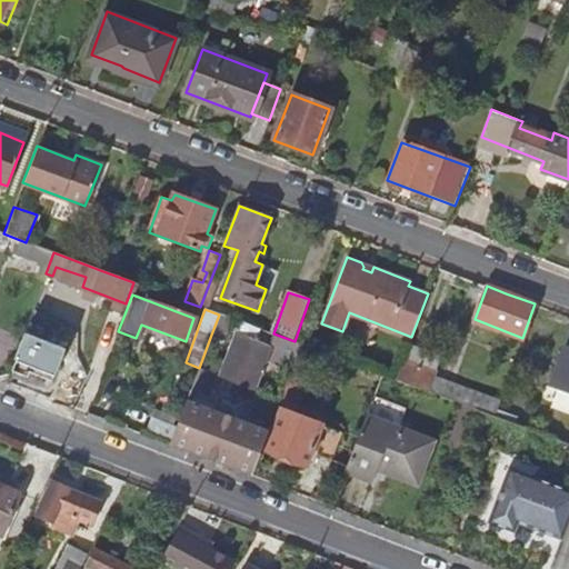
[(221,339),(231,318),(219,315),(211,335),(221,339)]
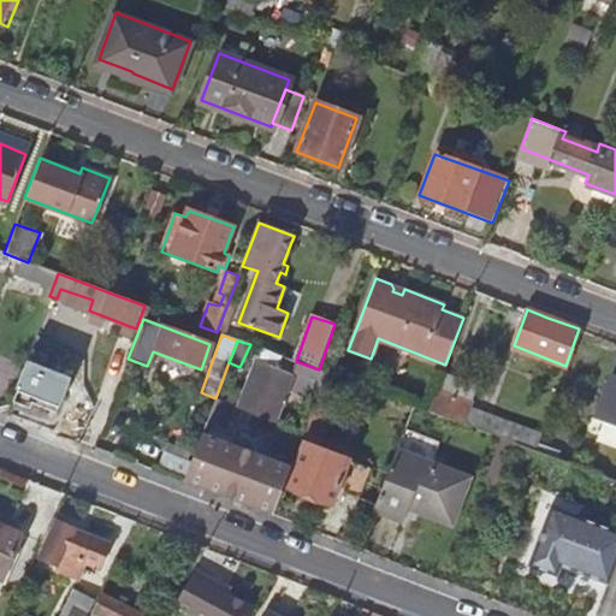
[(273,368),(278,355),(262,349),(240,407),(253,413),(272,420),(289,375),(273,368)]
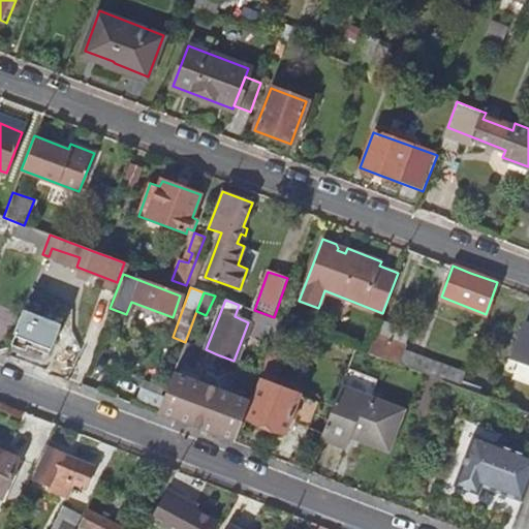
[(16,352),(14,359),(49,372),(58,375),(66,354),(49,348),(56,328),(42,323),(48,309),(29,302),(17,335),(13,335),(8,348),(16,352)]
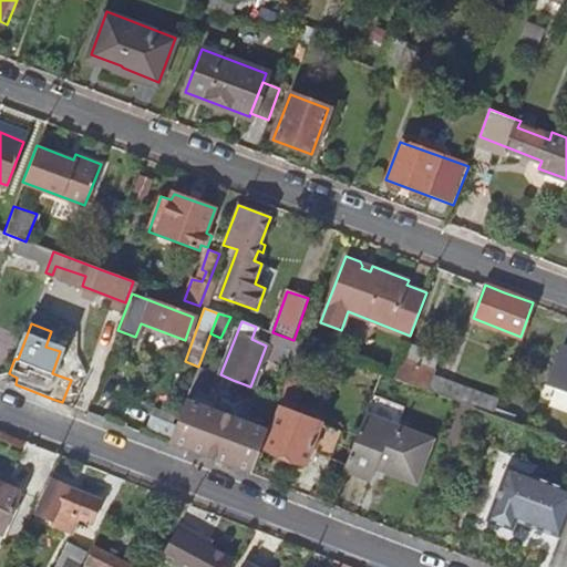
[(268,359),(290,368),(299,343),(297,342),(271,332),(269,340),(275,342),(268,359)]
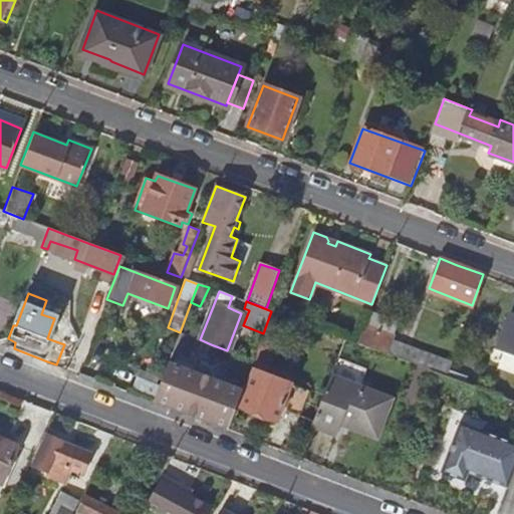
[(497,350),(513,357),(513,312),(512,312),(497,350)]
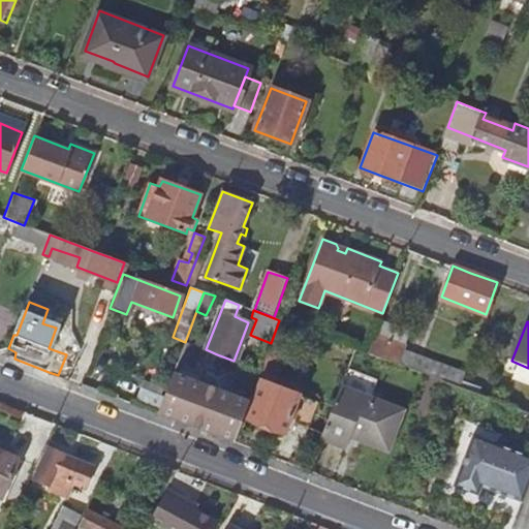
[(403,346),(374,335),(367,353),(429,376),(434,378),(439,380),(441,381),(459,387),(463,375),(401,352),(403,346)]
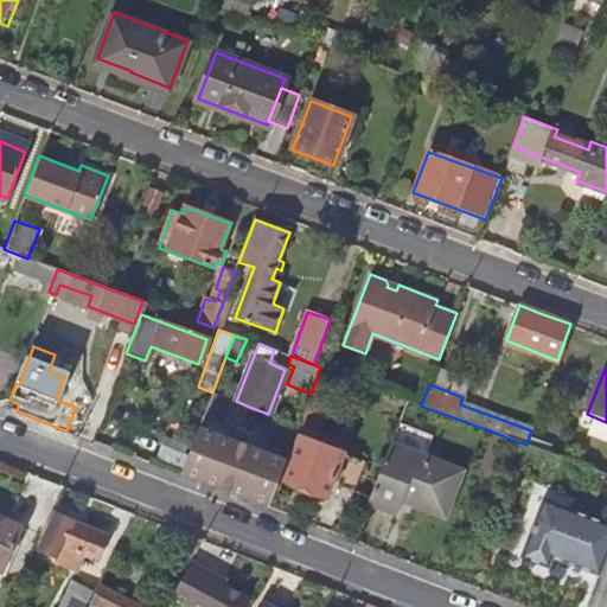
[(229,398),(212,393),(180,474),(228,492),(267,506),(285,461),(223,436),(225,427),(219,425),(229,398)]
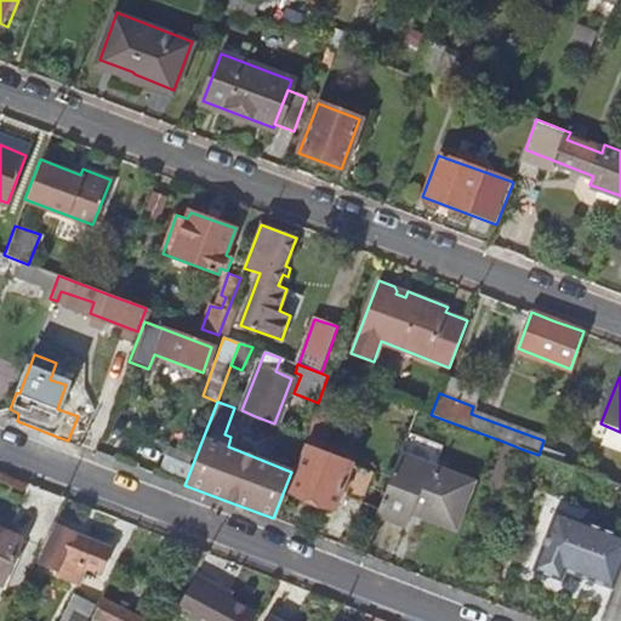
[(335,409),(318,403),(302,443),(301,445),(306,448),(288,491),(331,510),(339,496),(362,505),(374,473),(312,450),(322,427),(328,428),(335,409)]
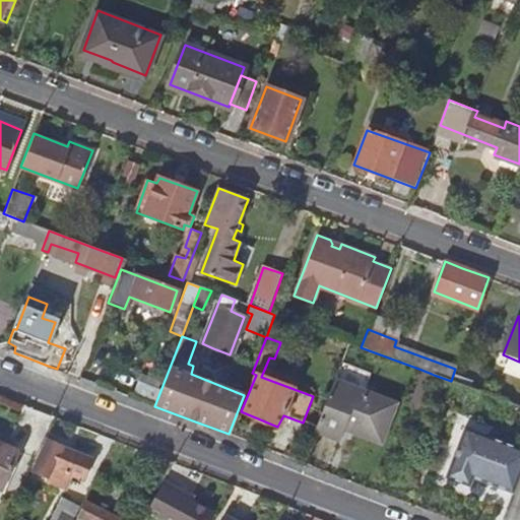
[(225,364),(230,354),(213,348),(210,358),(225,364)]
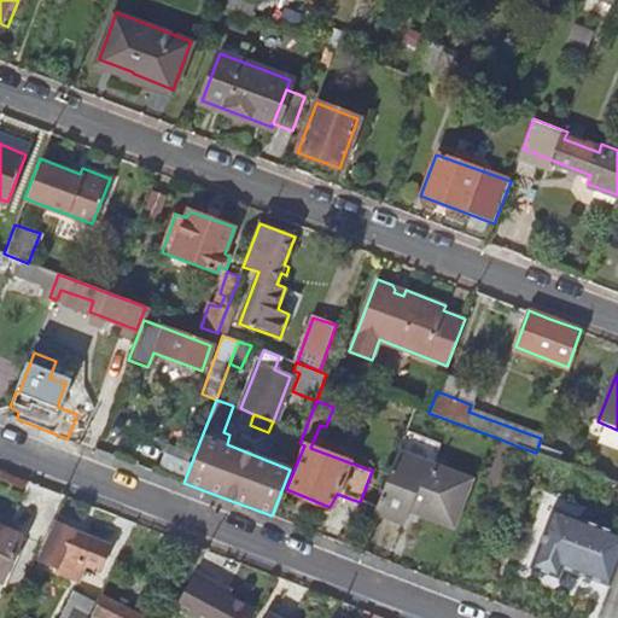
[(269,447),(295,456),(299,443),(301,441),(275,432),(269,447)]
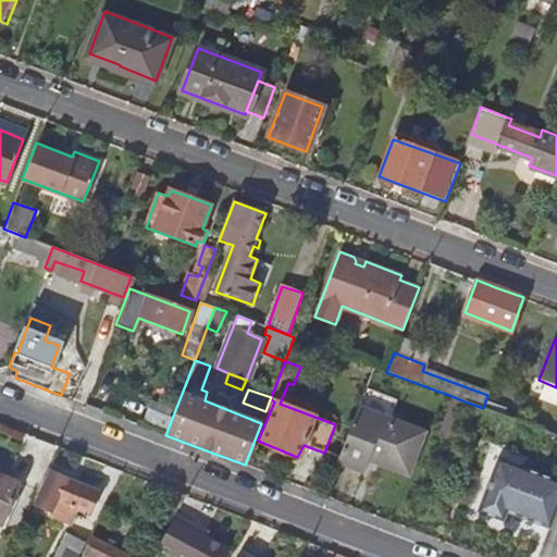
[(423,433),(358,407),(336,461),(363,473),(368,458),(408,474),(423,433)]
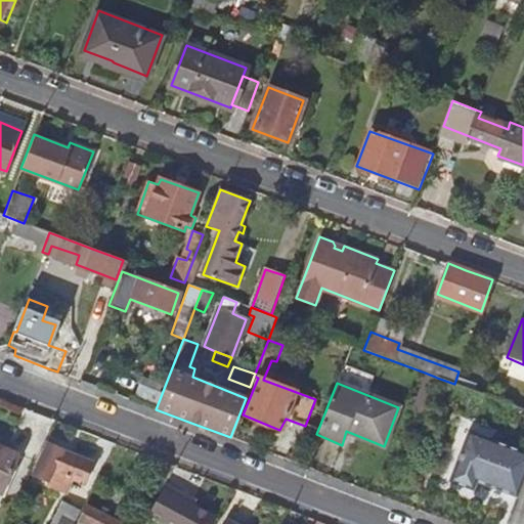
[(484,485),(517,496),(523,477),(523,451),(468,431),(448,481),(473,490),(477,478),(486,482),(484,485)]
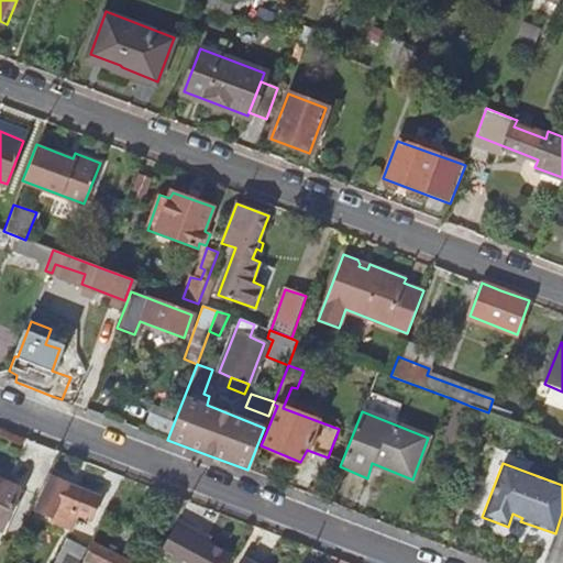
[(75,515),(88,520),(98,498),(48,476),(34,510),(48,518),(47,521),(68,530),(75,515)]
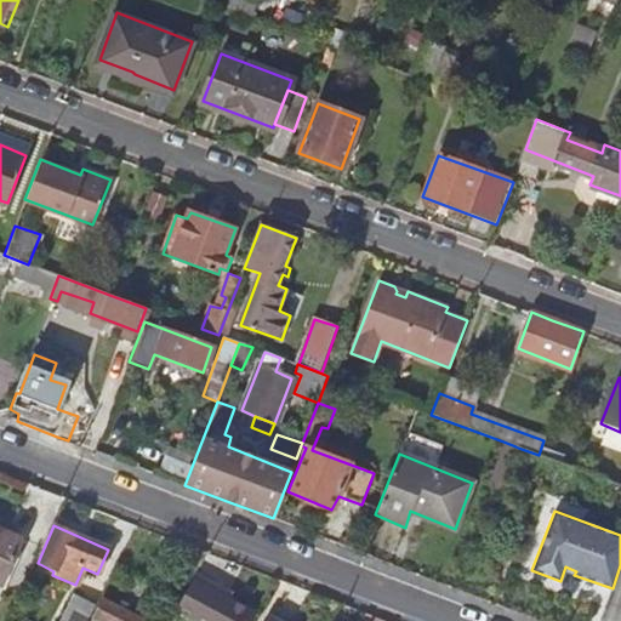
[(0,585),(21,540),(0,530),(0,585)]
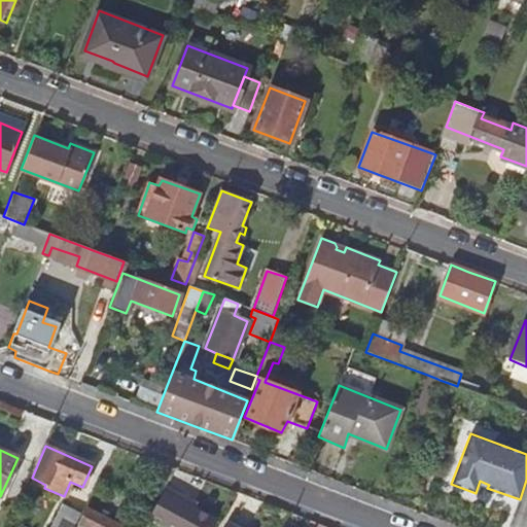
[(187,499),(164,486),(147,518),(165,526),(212,526),(216,519),(185,502),(187,499)]
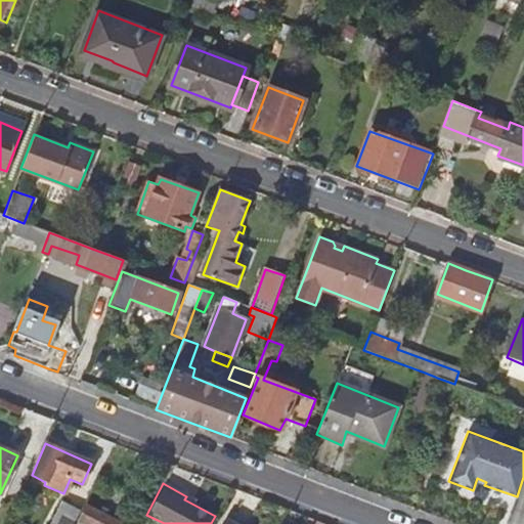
[(76,523),(82,506),(60,499),(52,523),(76,523)]
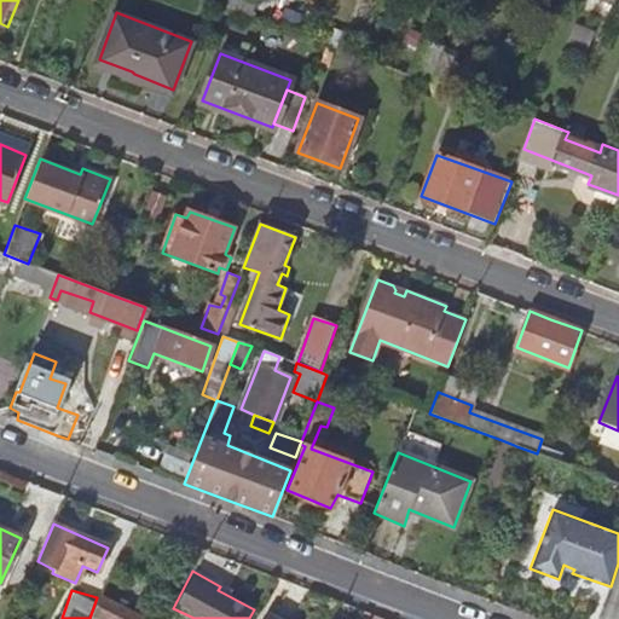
[(0,618),(3,618),(12,600),(0,595),(0,618)]
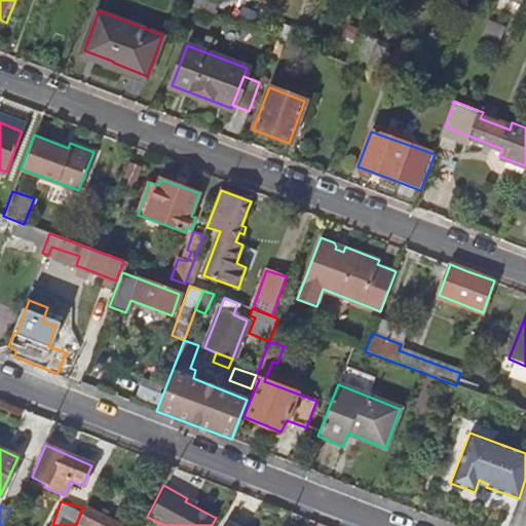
[(78,523),(85,525),(121,525),(86,508),(78,523)]
